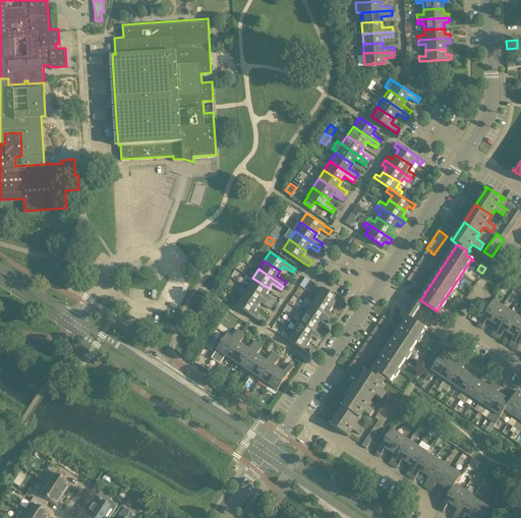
[(246,274),(241,282),(247,285),(247,286),(272,302),(275,299),(266,293),(269,288),(252,278),(246,274)]
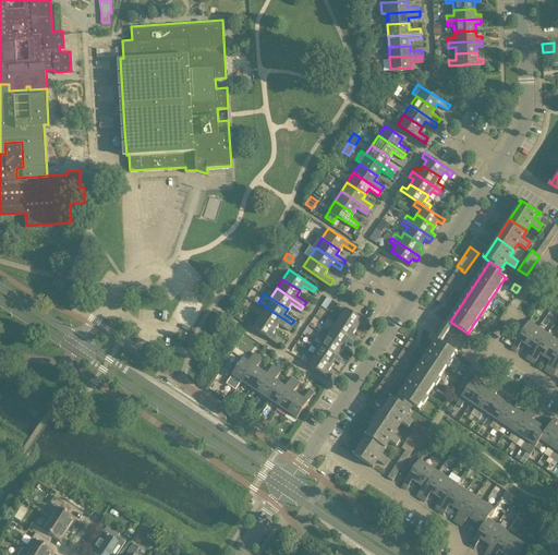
[(364,325),(366,321),(338,302),(335,306),(341,311),(338,316),(355,327),(359,322),(364,325)]
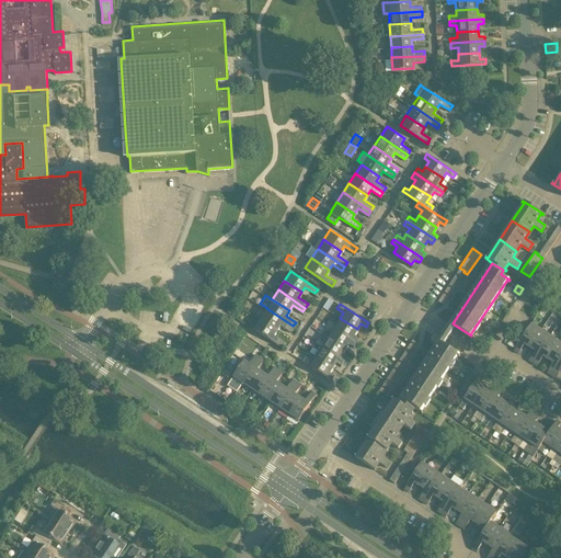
[(260,318),(277,329),(281,323),(290,330),(293,326),(266,308),(260,318)]
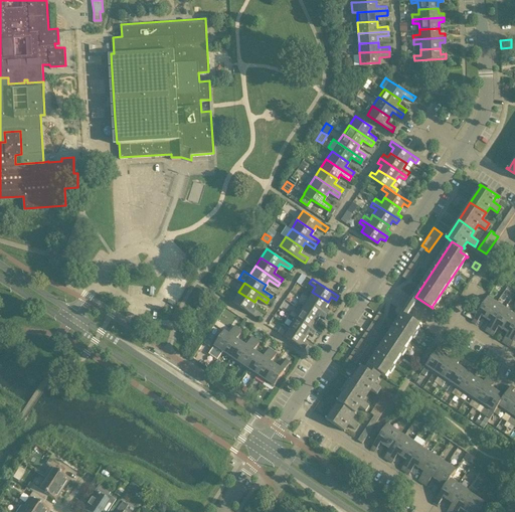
[(238,292),(232,300),(258,317),(261,312),(251,306),(254,302),(238,292)]
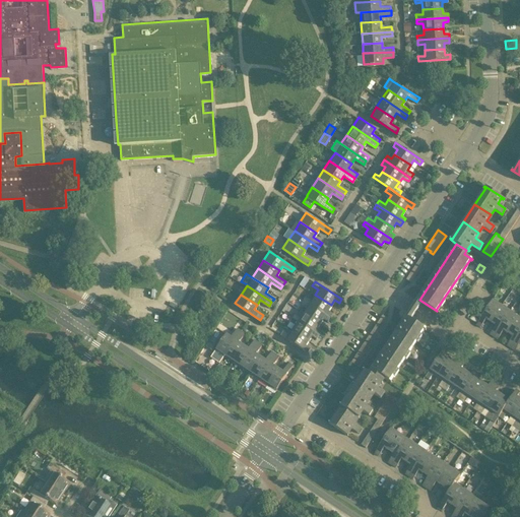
[(328,310),(331,305),(315,295),(312,299),(306,295),(304,299),(330,316),(332,312),(328,310)]
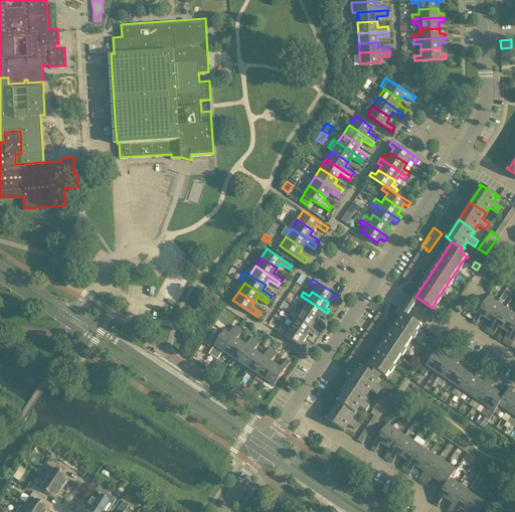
[(482,314),(486,317),(497,300),(488,295),(471,320),(476,323),(482,314)]
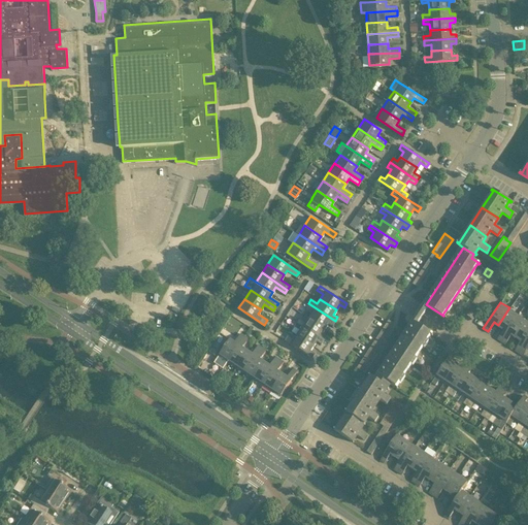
[(332,325),(335,321),(308,303),(305,307),(311,312),(308,317),(325,327),(328,323),(332,325)]
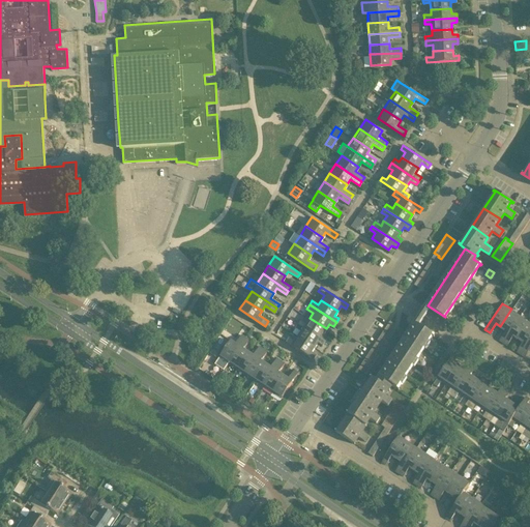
[(520,315),(511,309),(500,326),(505,329),(499,339),(503,341),(520,315)]
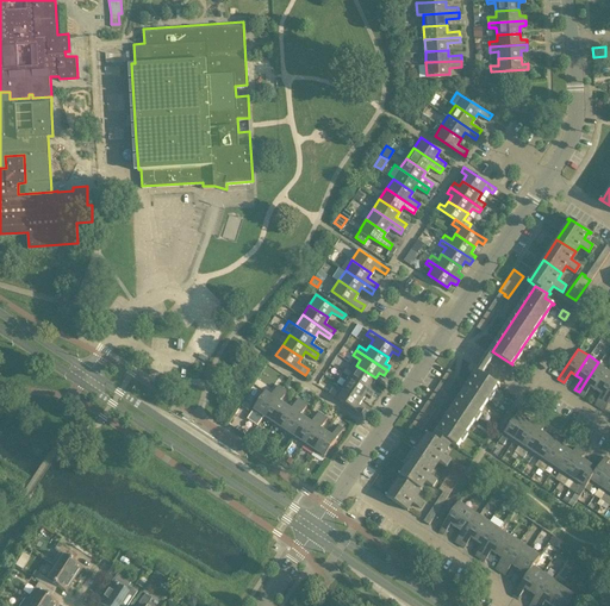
[(609,369),(598,362),(579,392),(584,395),(591,385),(596,388),(609,369)]
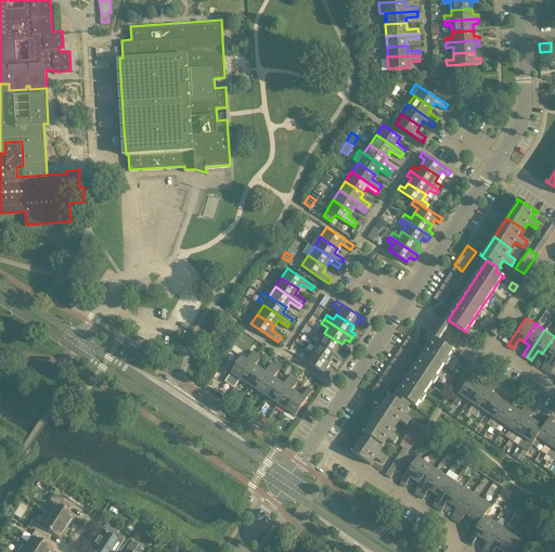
[(396,398),(407,406),(410,401),(417,407),(417,406),(416,405),(452,350),(454,351),(438,339),(439,337),(429,331),(426,336),(434,341),(396,398)]
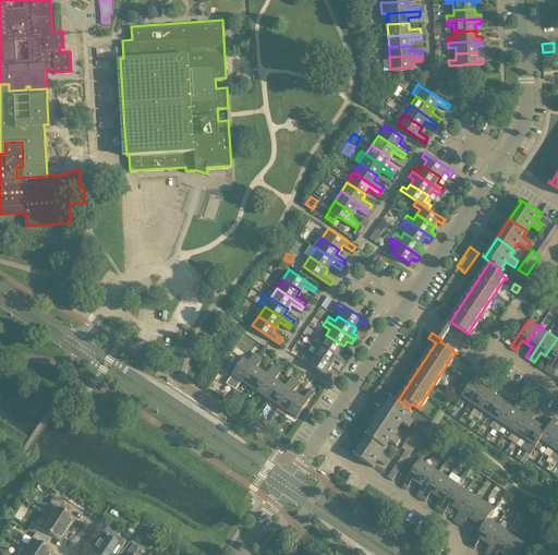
[(340,351),(343,346),(326,335),(323,339),(316,335),(313,339),(341,358),(344,353),(340,351)]
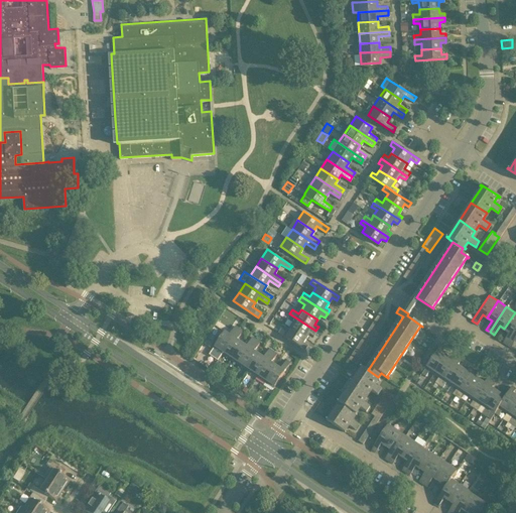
[(515,329),(515,312),(504,329),(509,332),(503,341),(507,343),(515,329)]
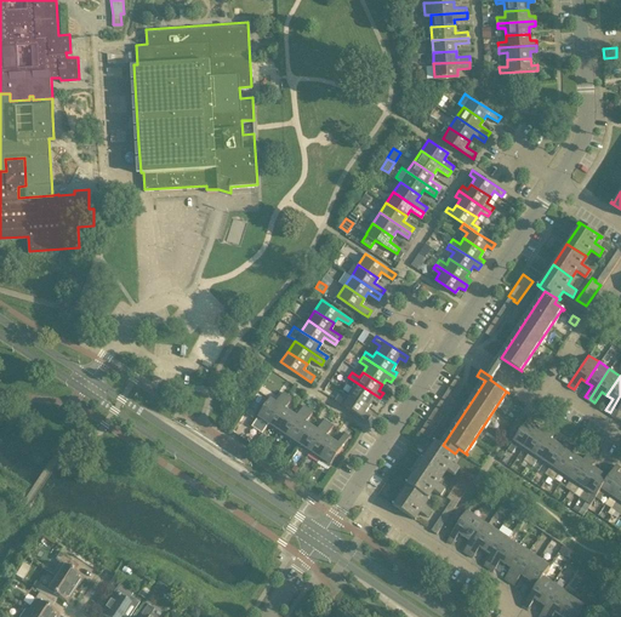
[(377,403),(380,398),(348,377),(346,381),(353,386),(349,392),(369,405),(372,399),(377,403)]
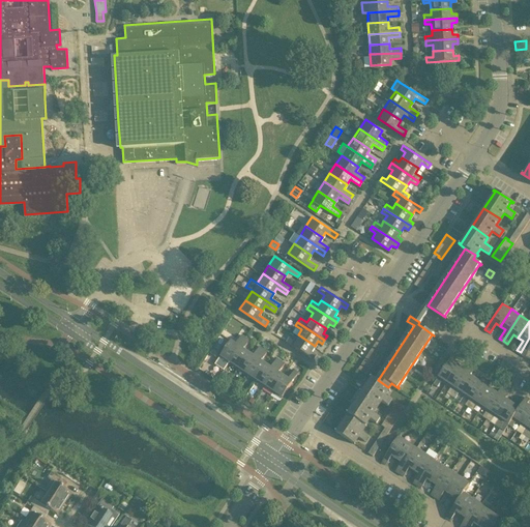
[(230,339),(214,362),(224,369),(228,361),(245,335),(241,332),(235,342),(230,339)]
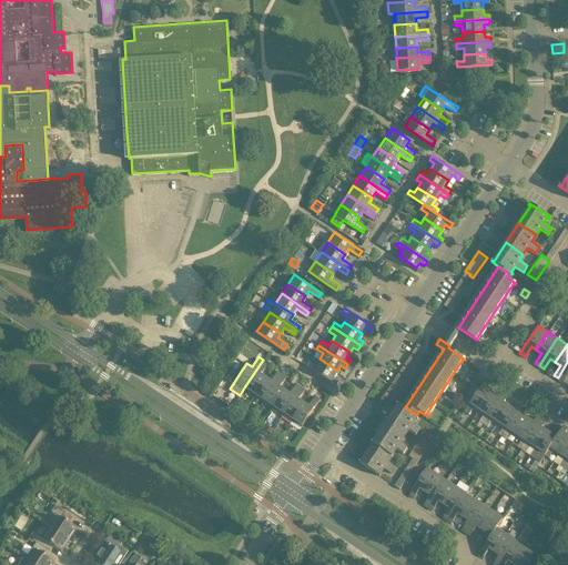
[(334,376),(337,371),(320,359),(316,364),(310,360),(306,364),(335,383),(338,379),(334,376)]
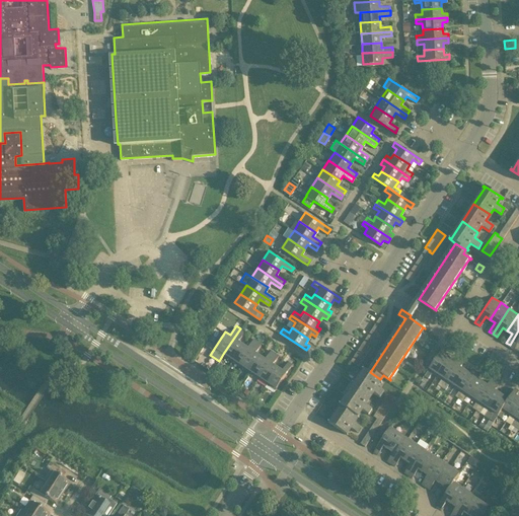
[(223,354),(232,360),(242,344),(238,341),(244,332),(240,328),(223,354)]
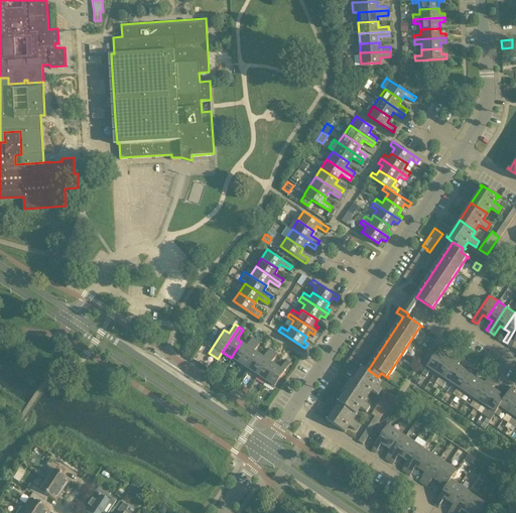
[(515,329),(507,343),(511,346),(515,337),(515,329)]
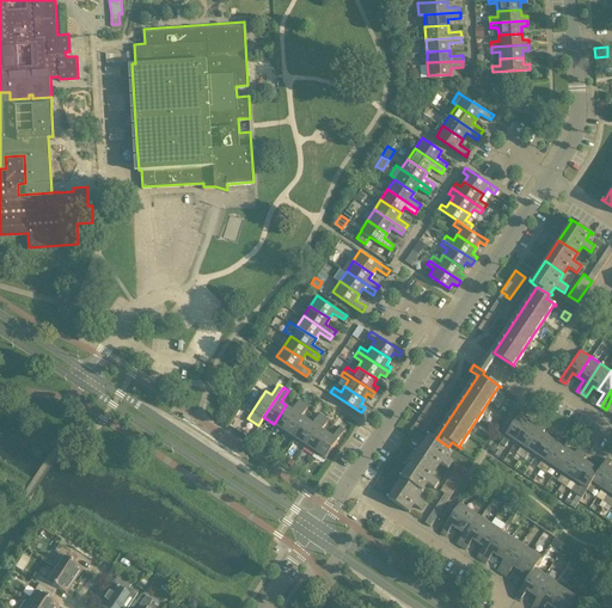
[(252,407),(258,395),(250,392),(245,403),(252,407)]
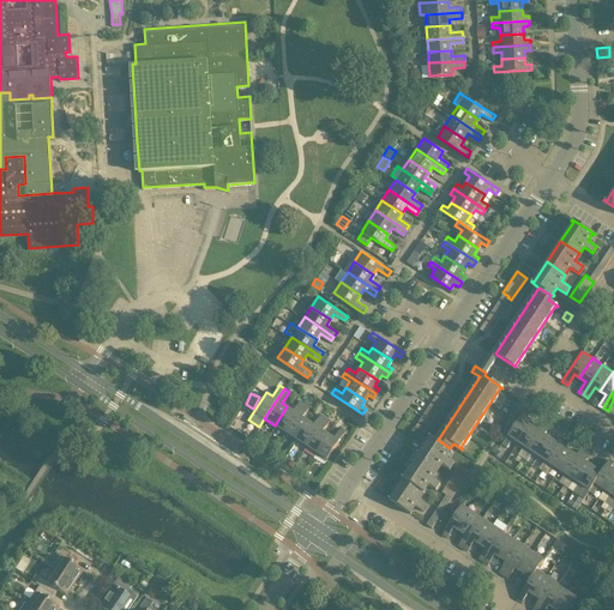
[(293,410),(287,406),(275,426),(284,432),(305,402),(300,399),(293,410)]
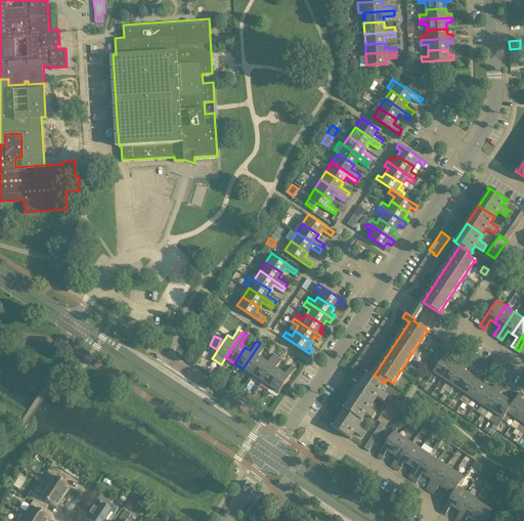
[(243,368),(252,375),(262,358),(258,355),(264,346),(260,343),(243,368)]
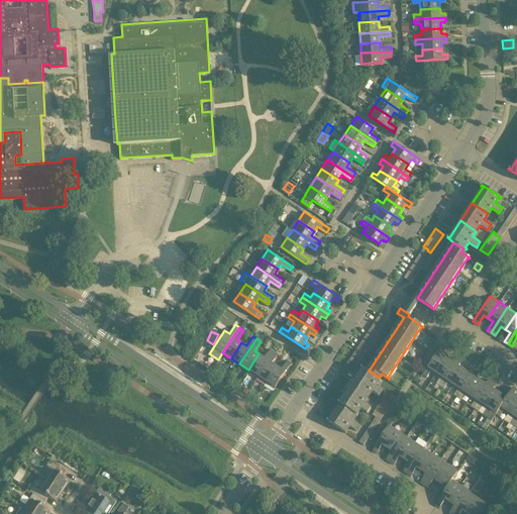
[(360,340),(349,357),(357,364),(370,344),(367,342),(366,343),(360,340)]
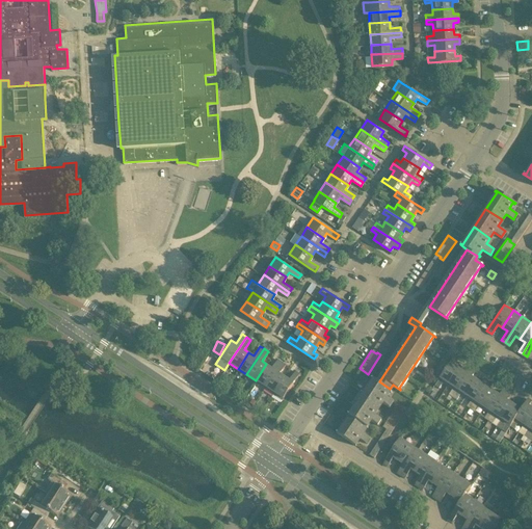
[(453,356),(434,384),(439,387),(443,380),(448,384),(459,367),(454,364),(457,360),(453,356)]
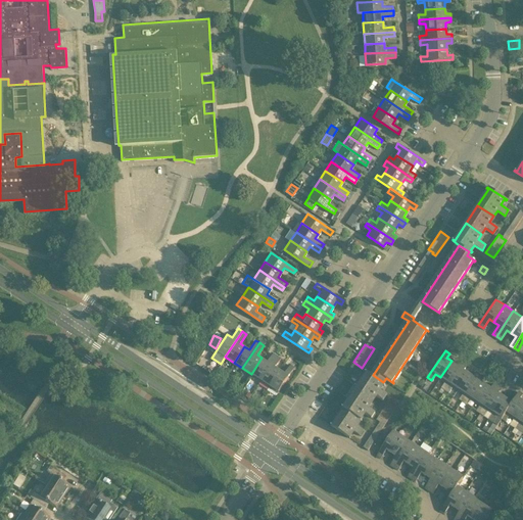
[(267,361),(262,358),(251,374),(259,379),(277,353),(273,351),(267,361)]
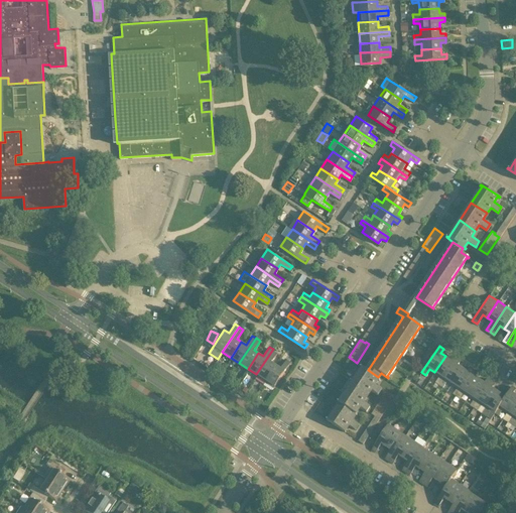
[(256,374),(265,380),(275,364),(271,361),(277,352),(273,349),(256,374)]
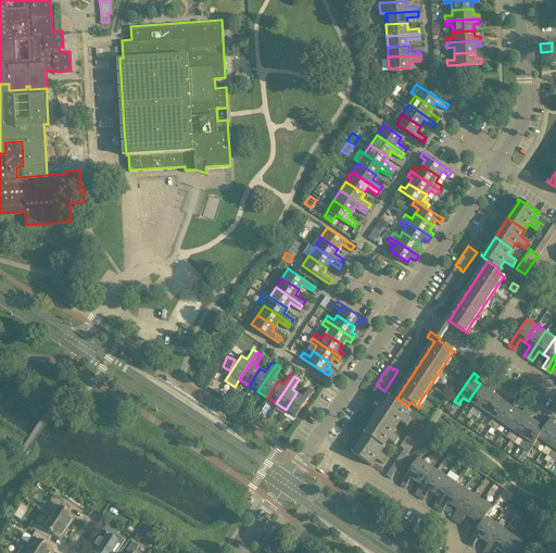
[(484,387),(480,384),(468,401),(474,404),(469,411),(474,413),(492,385),(488,382),(484,387)]
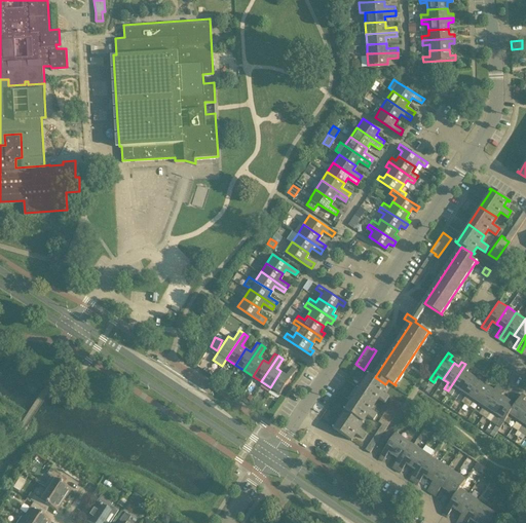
[(470,367),(465,364),(448,390),(452,394),(456,387),(460,390),(472,374),(466,371),(470,367)]
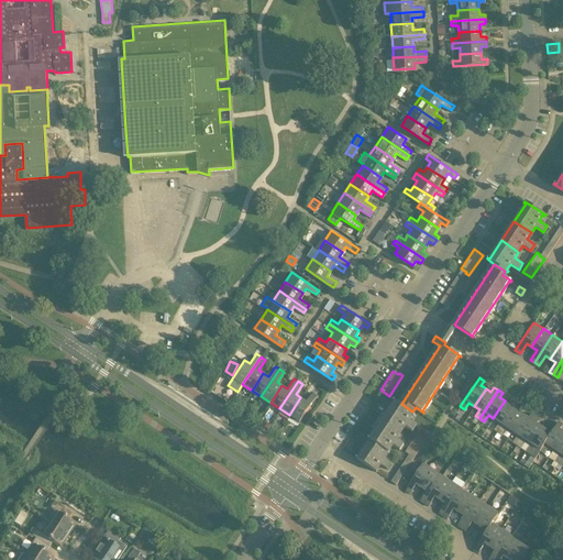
[(306,402),(300,397),(289,415),(299,421),(317,394),(312,391),(306,402)]
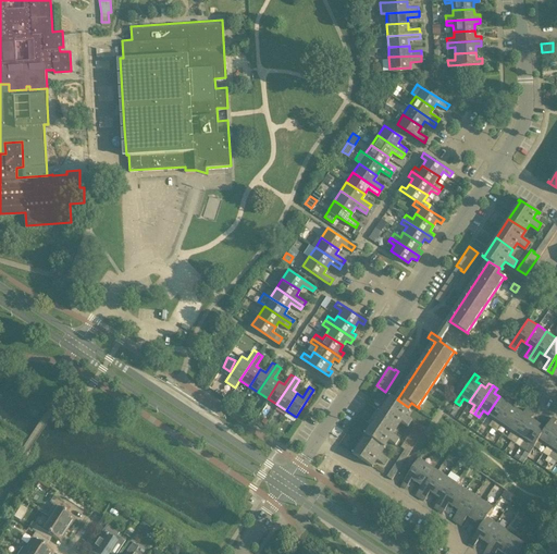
[(379,415),(396,427),(399,420),(408,426),(411,419),(404,415),(408,408),(409,409),(410,408),(408,407),(397,399),(390,394),(390,395),(391,396),(379,415)]
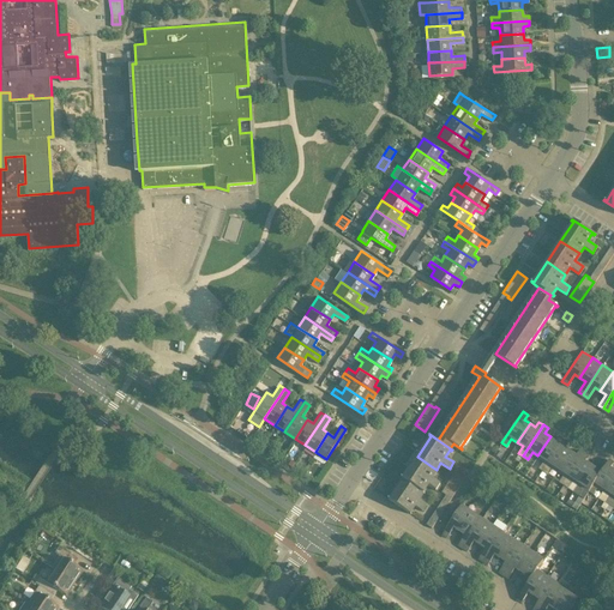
[(555,440),(551,436),(537,456),(543,459),(539,466),(543,469),(564,439),(559,435),(555,440)]
